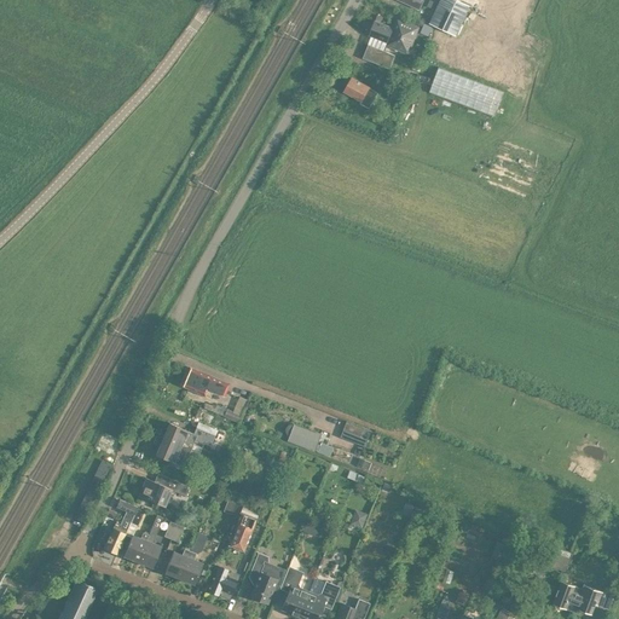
[(438,0),(428,23),(455,35),(469,4),(460,0),(438,0)]
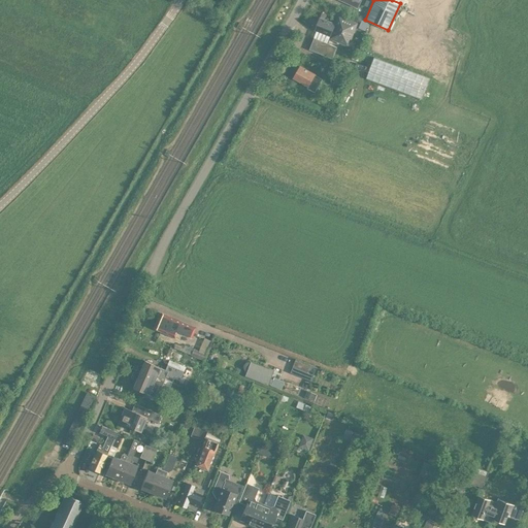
[(337,14),(334,23),(320,17),(315,29),(329,35),(328,38),(347,46),(357,23),(337,14)]
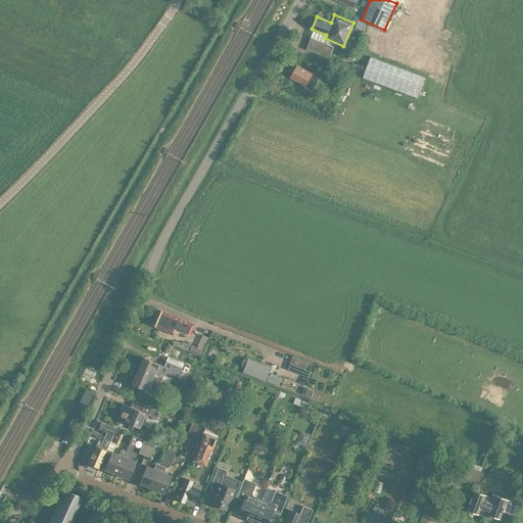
[(358,18),(355,24),(360,25),(358,30),(361,31),(365,21),(358,18)]
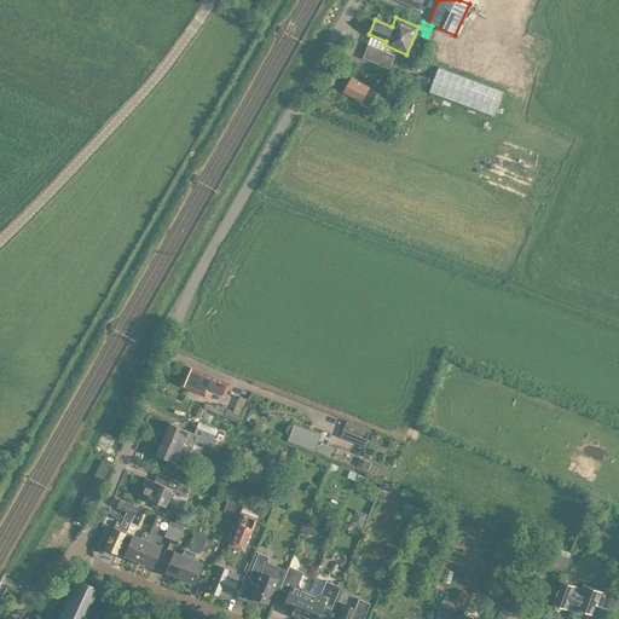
[(362,57),(389,68),(394,55),(368,44),(362,57)]
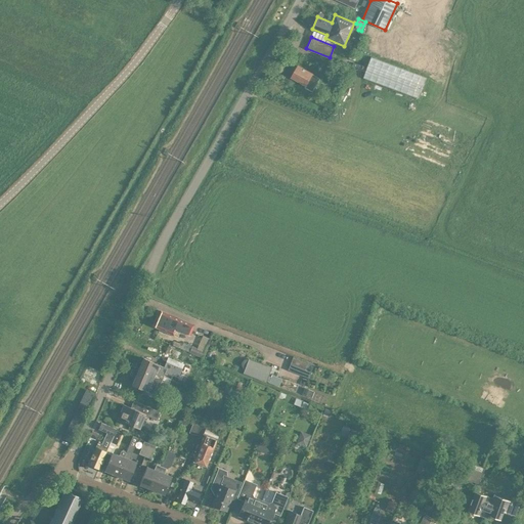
[(370,56),(362,77),(419,98),(427,77),(370,56)]
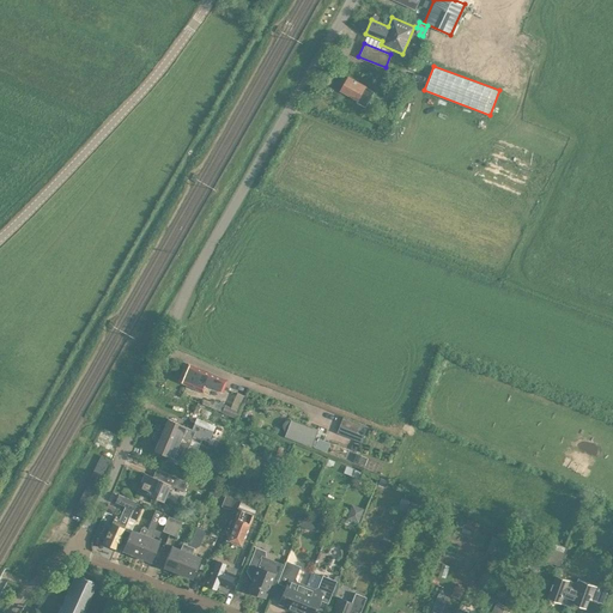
[(372,90),(365,86),(365,85),(347,76),(340,90),(356,99),(354,101),(364,107),(372,90)]
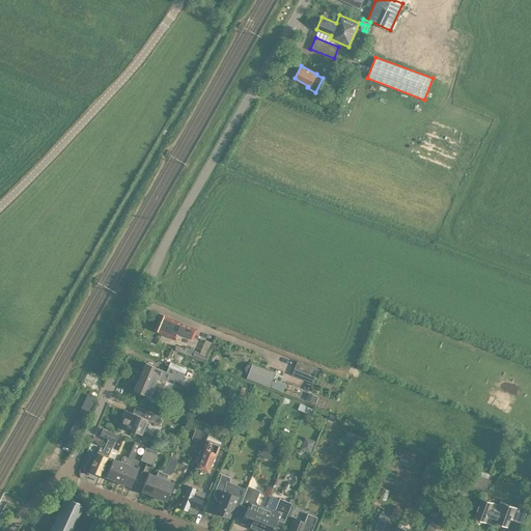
[(178,340),(182,334),(191,338),(195,329),(162,314),(155,331),(174,338),(178,340)]
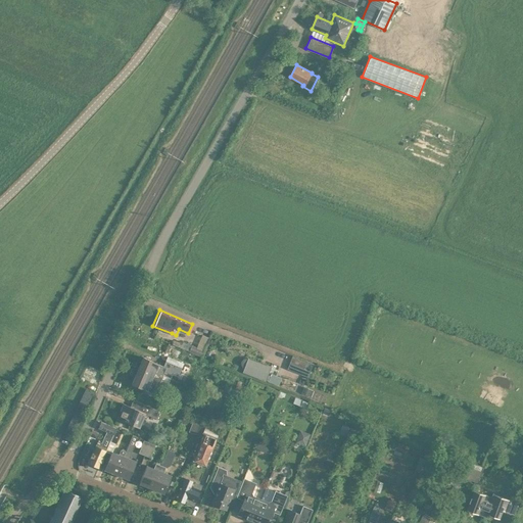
[(173,340),(171,344),(199,355),(202,349),(182,341),(179,342),(173,340)]
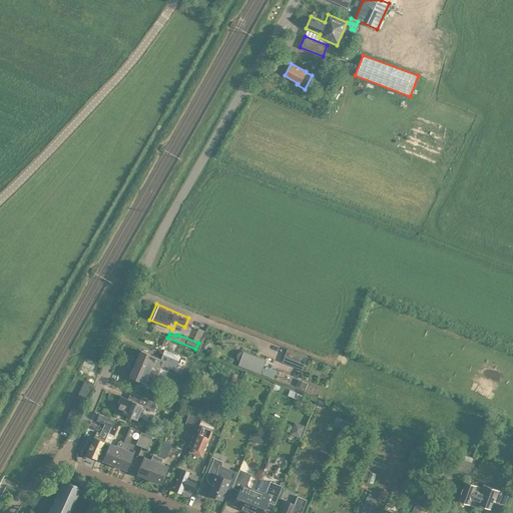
[(303,354),(286,348),(286,349),(283,355),(297,361),(295,367),(301,370),(307,356),(303,354)]
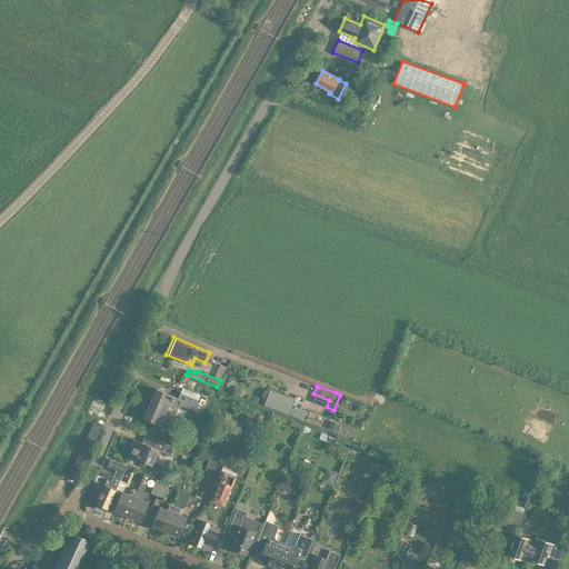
[(142,418),(159,425),(168,428),(173,416),(181,419),(186,407),(191,409),(199,395),(192,391),(191,393),(190,397),(179,391),(177,398),(171,396),(155,388),(142,418)]
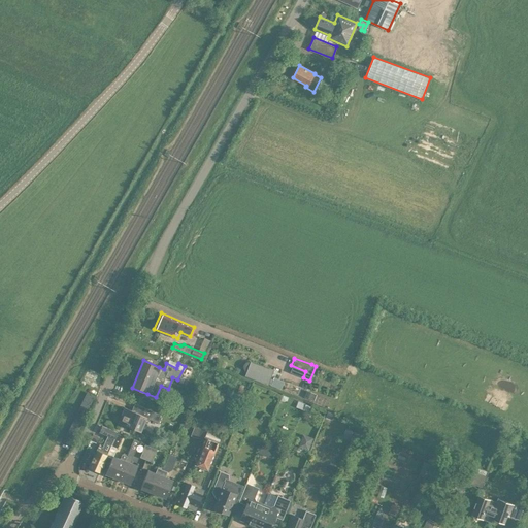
[(243,375),(267,385),(281,390),(283,382),(272,377),(271,378),(269,377),(272,368),(250,360),(249,361),(246,360),(244,361),(242,363),(241,365),(241,367),(242,369),(245,370),(243,375)]
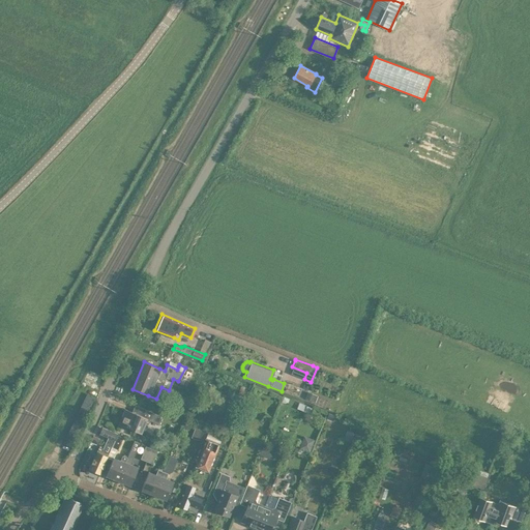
[(304,398),(314,402),(317,395),(306,391),(304,398)]
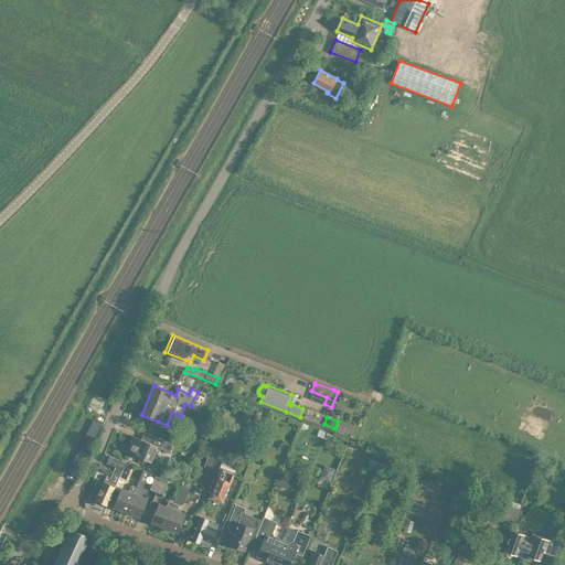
[(172,444),(142,430),(139,438),(131,435),(125,451),(140,458),(145,460),(149,461),(156,446),(169,451),(172,444)]
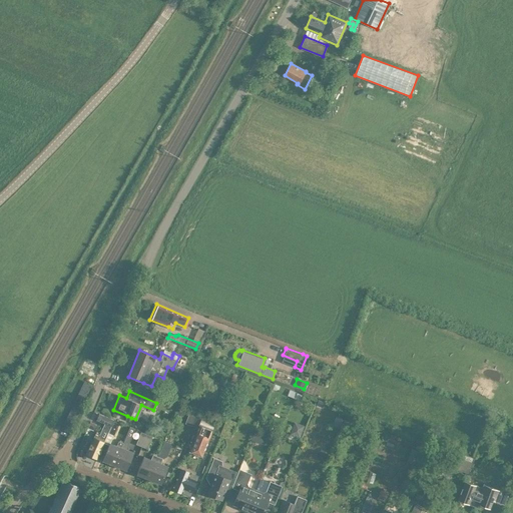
[(85,453),(90,455),(95,458),(103,441),(112,419),(97,413),(95,420),(103,423),(98,433),(94,432),(92,437),(93,437),(85,453)]
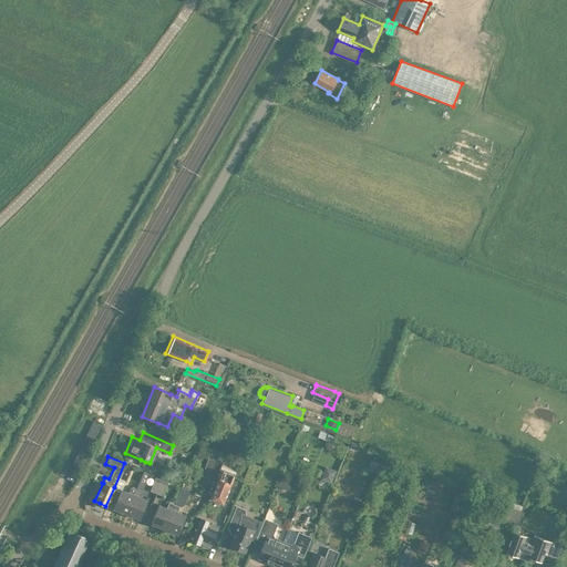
[(215,459),(210,471),(216,473),(218,468),(222,461),(215,459)]
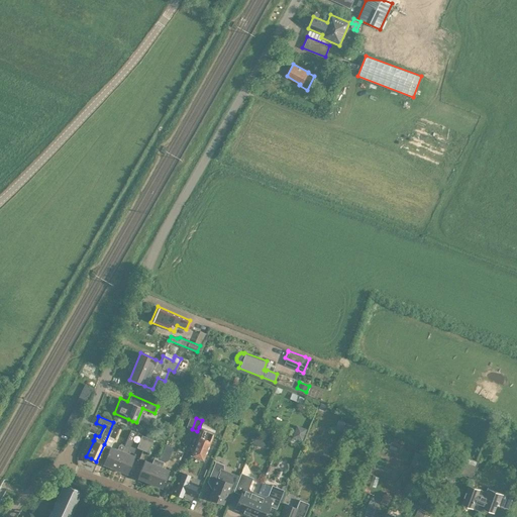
[(119,427),(113,424),(108,436),(113,438),(119,427)]
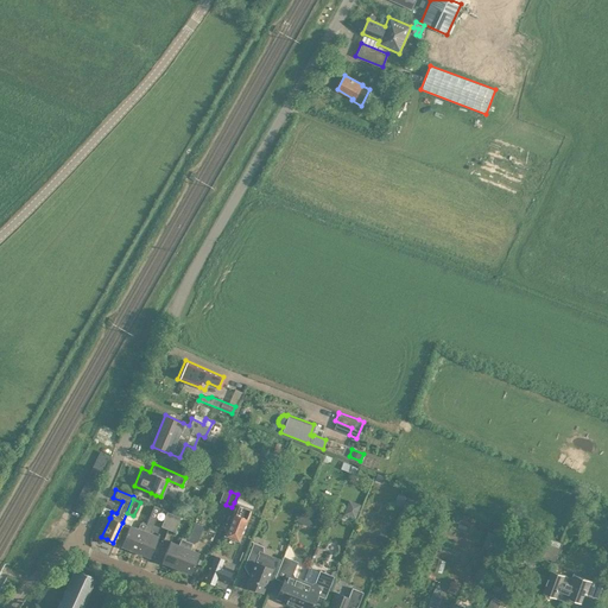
[(238,540),(251,510),(234,502),(232,507),(222,534),(238,540)]
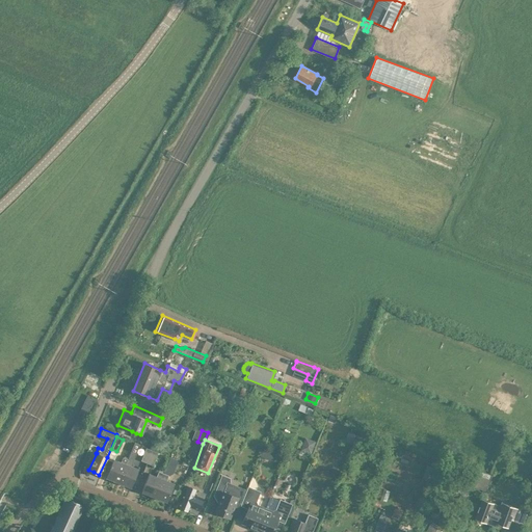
[(133,443),(127,458),(125,463),(117,482),(130,487),(137,468),(130,466),(132,460),(138,445),(133,443)]
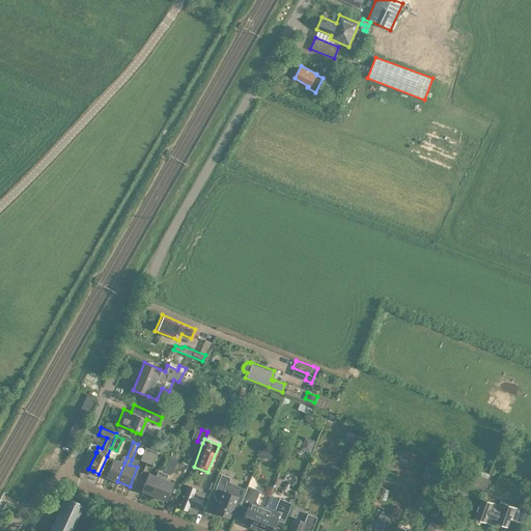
[(145,463),(150,449),(145,446),(139,459),(145,463)]
